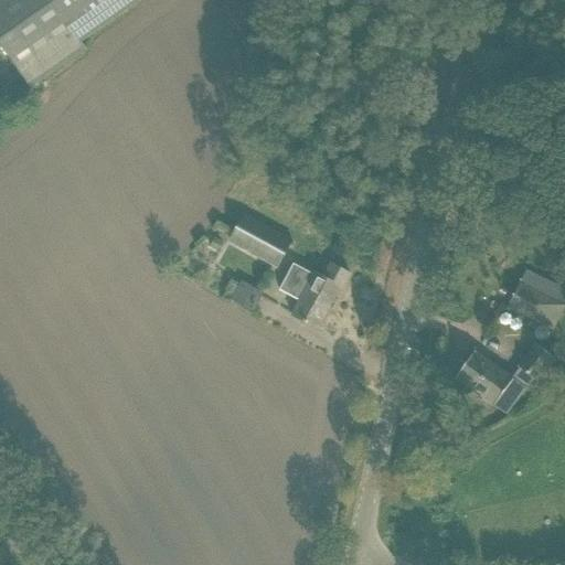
[(0,0),(0,71),(12,63),(31,89),(87,50),(82,43),(142,0),(0,0)]
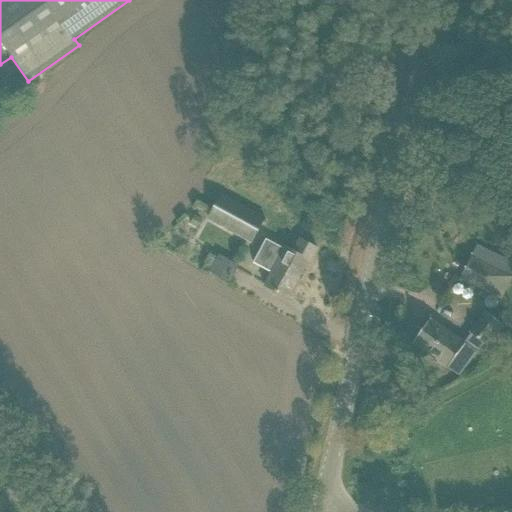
[(207,222),(250,245),(263,220),(220,197),(207,222)]
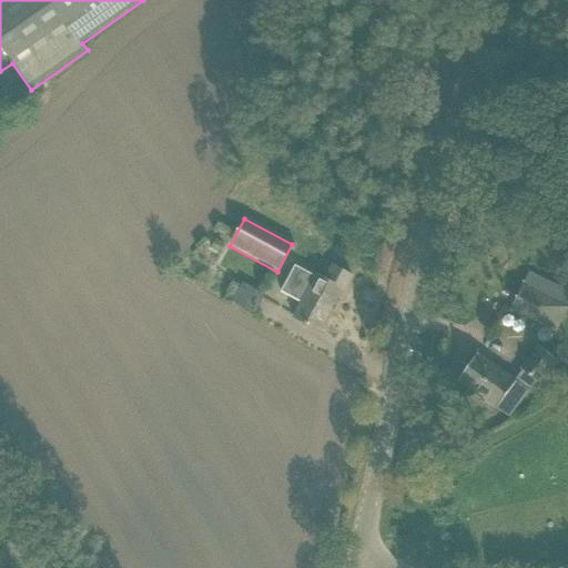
[(217,253),(223,243),(215,239),(210,249),(217,253)]
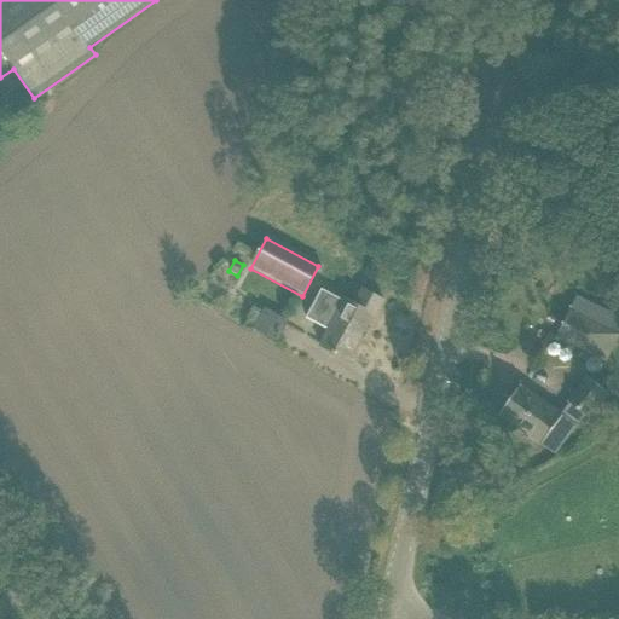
[(319,346),(347,362),(372,316),(374,317),(383,300),(363,289),(354,305),(345,300),(343,301),(320,289),(306,318),(328,330),(319,346)]
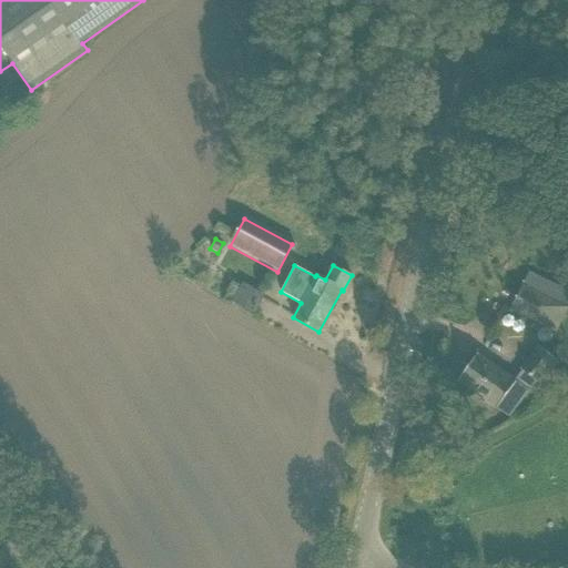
[(509,308),(546,327),(565,290),(528,272),(509,308)]
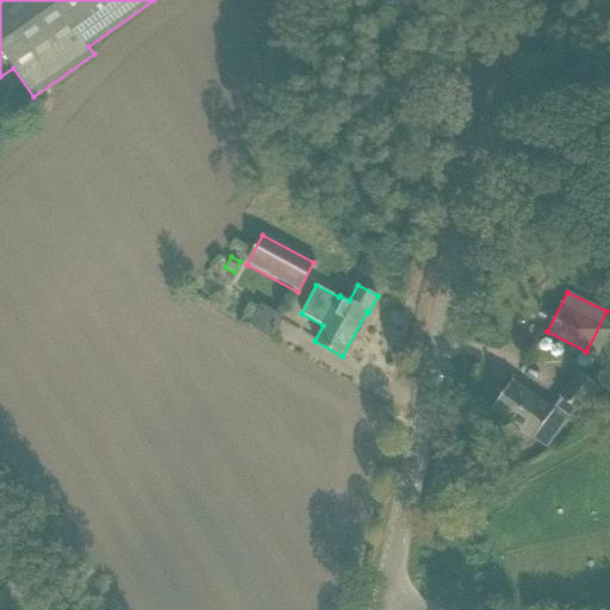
[(282,318),(257,305),(248,324),(273,337),(282,318)]
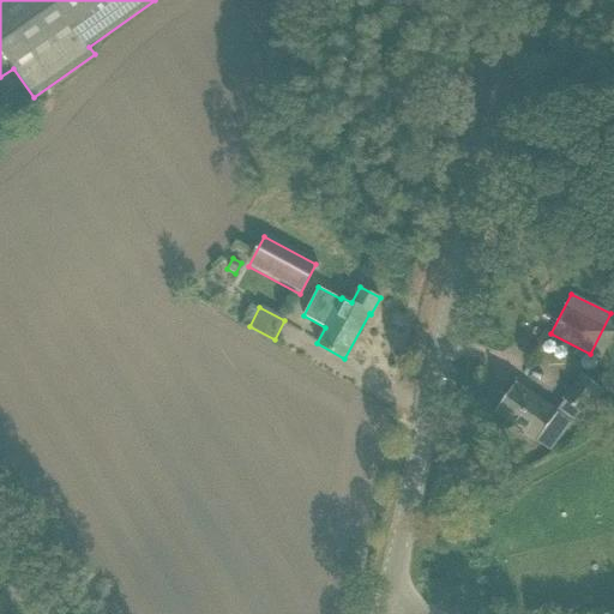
[(576,381),(563,399),(565,401),(579,413),(582,414),(594,395),(600,386),(582,373),(576,381)]
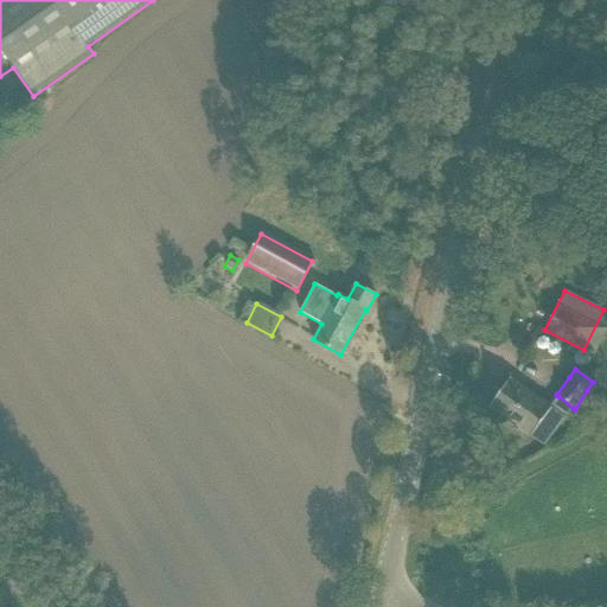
[(510,377),(489,407),(530,436),(538,425),(553,435),(573,408),(558,396),(550,407),(510,377)]
